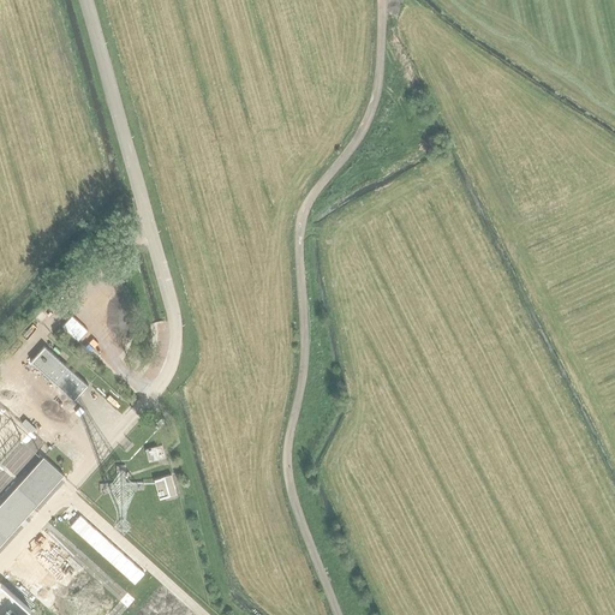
[(37,327),(33,332),(43,342),(48,338),(37,327)]
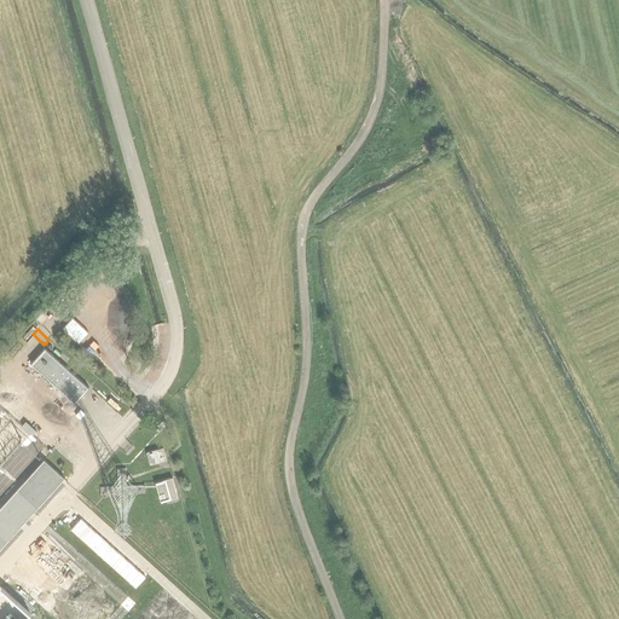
[(13,346),(25,354),(29,348),(18,340),(13,346)]
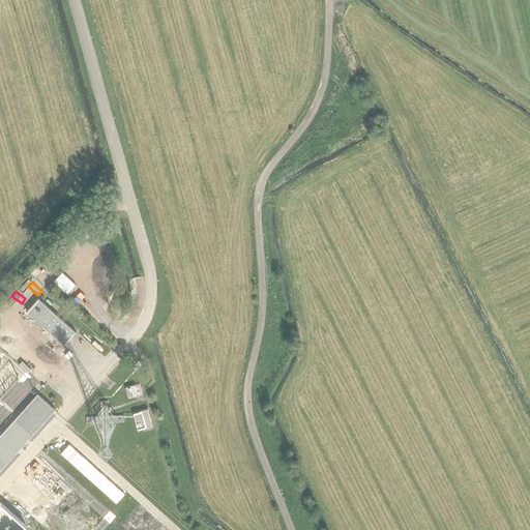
[(77,331),(38,298),(26,312),(64,346),(77,331)]
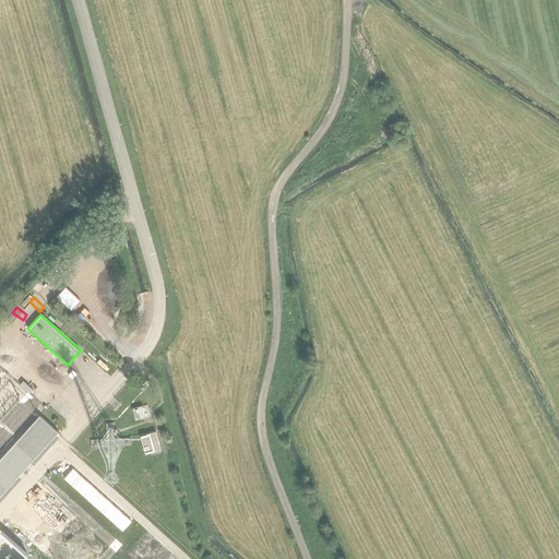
[(132,408),(135,419),(151,416),(147,404),(132,408)]
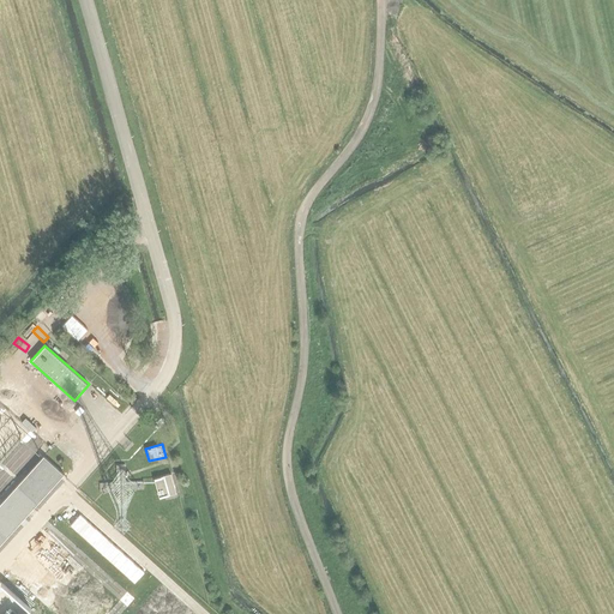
[(44,457),(0,505),(0,545),(64,475),(44,457)]
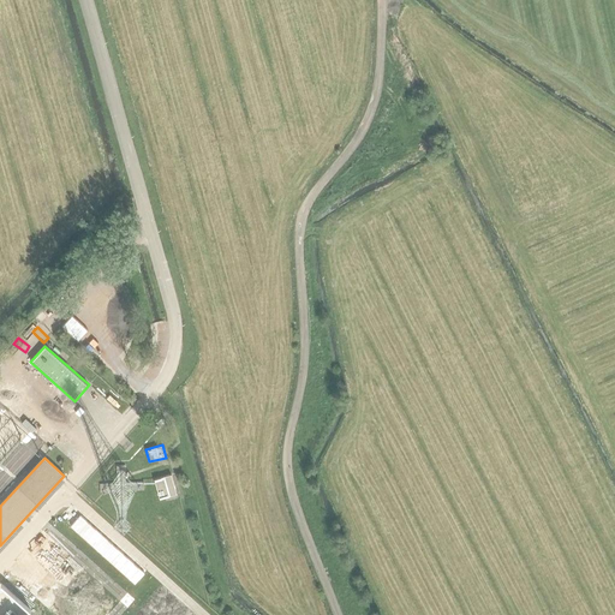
[(160,497),(177,493),(171,472),(154,477),(160,497)]
